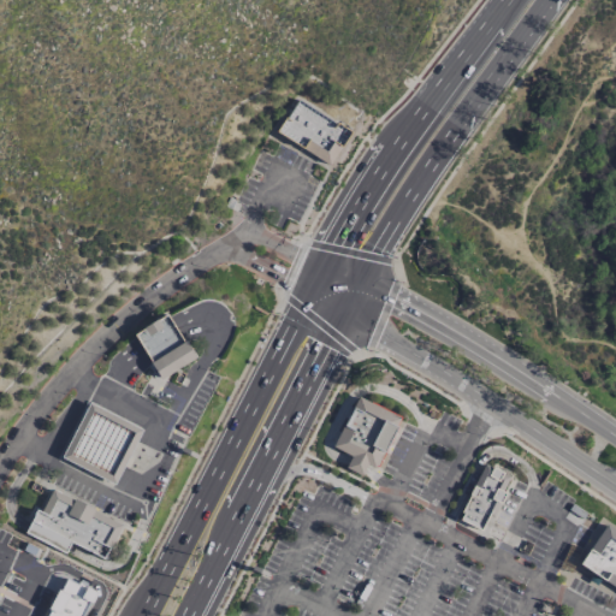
[(298,101),(349,134),(327,169),(277,137),(298,101)]
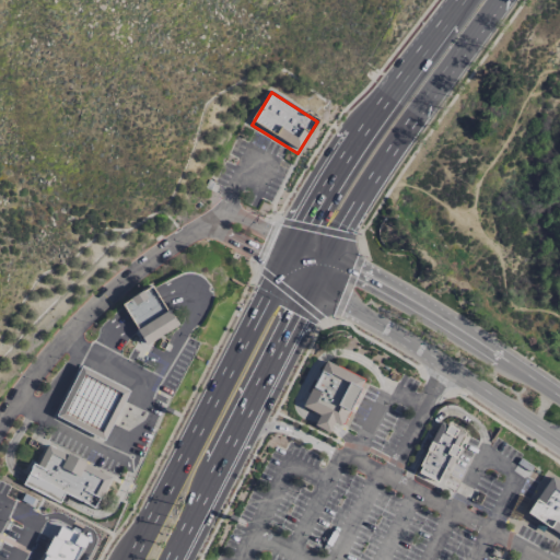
[(121,305),(150,287),(174,325),(146,343),(121,305)]
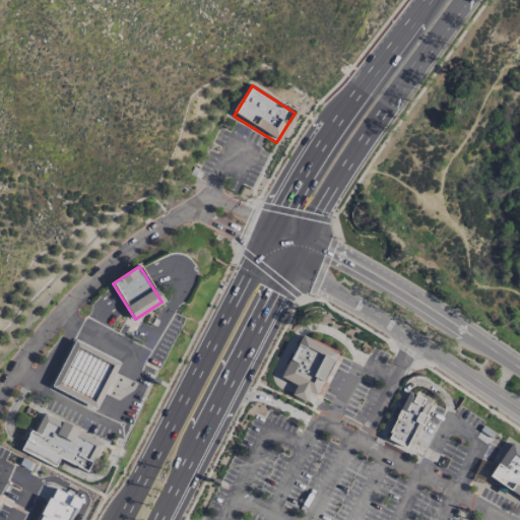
[(300,334),(278,377),(295,385),(289,395),(304,402),(309,392),(314,394),(335,352),(300,334)]
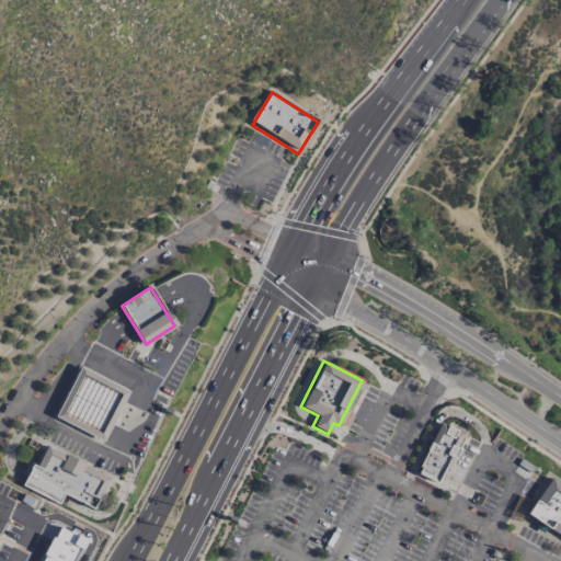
[(81,367),(56,416),(103,441),(128,391),(81,367)]
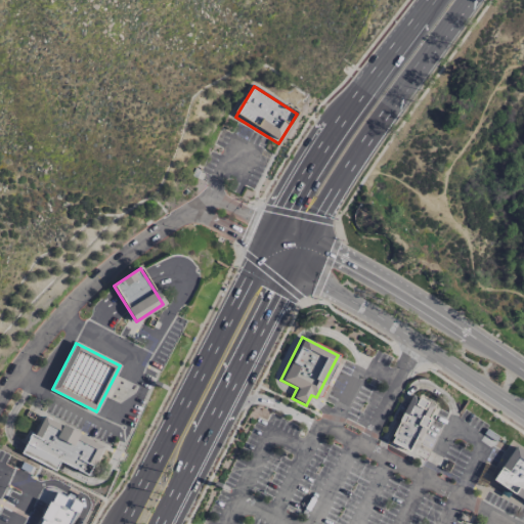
[(411,395),(403,412),(398,422),(398,423),(391,436),(394,437),(391,443),(408,451),(421,428),(425,430),(430,421),(425,418),(432,405),(427,403),(428,402),(418,397),(418,398),(411,395)]
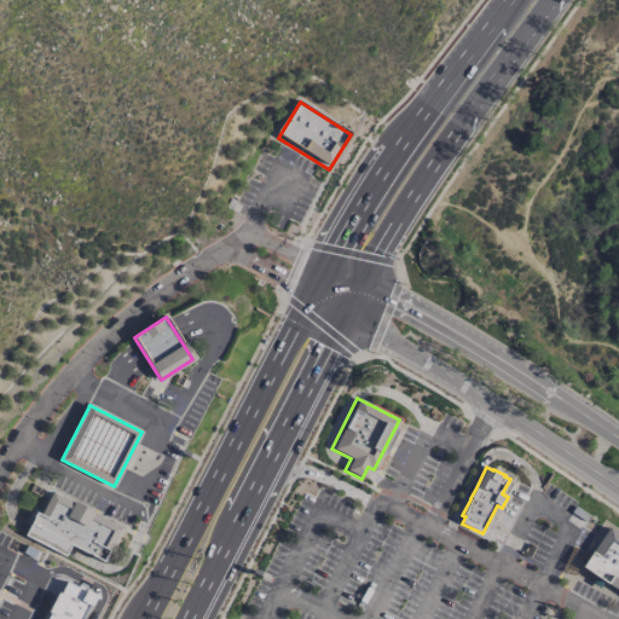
[(52,492),(40,515),(35,513),(33,518),(34,519),(24,536),(64,556),(70,545),(103,562),(121,528),(93,514),(93,512),(74,502),(73,503),(52,492)]
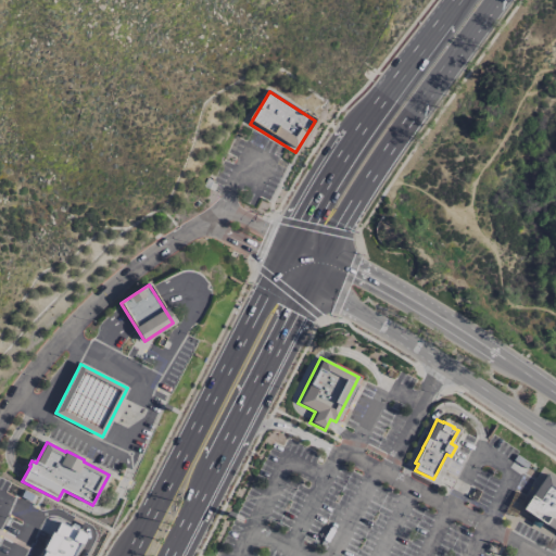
[(555,481),(545,475),(521,510),(555,533),(555,481)]
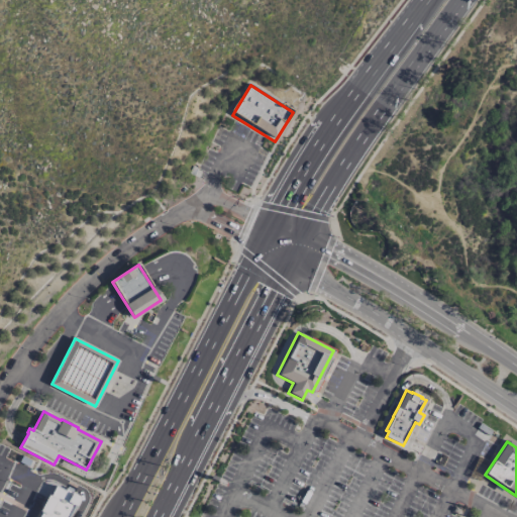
[(43,482),(27,516),(57,516),(68,493),(43,482)]
